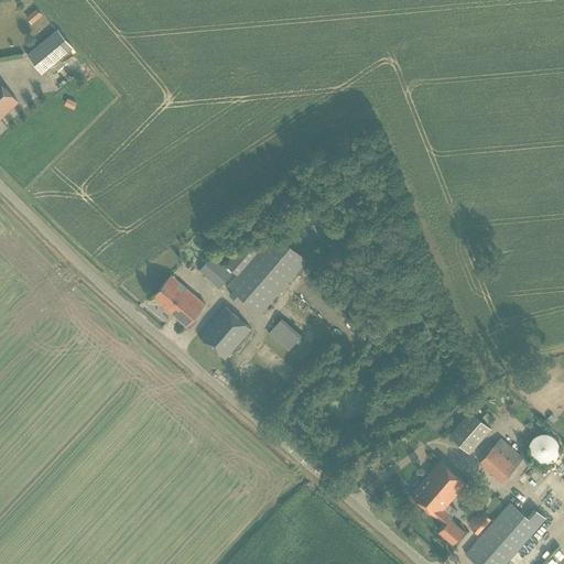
[(35,8),(26,18),(33,23),(42,14),(35,8)]
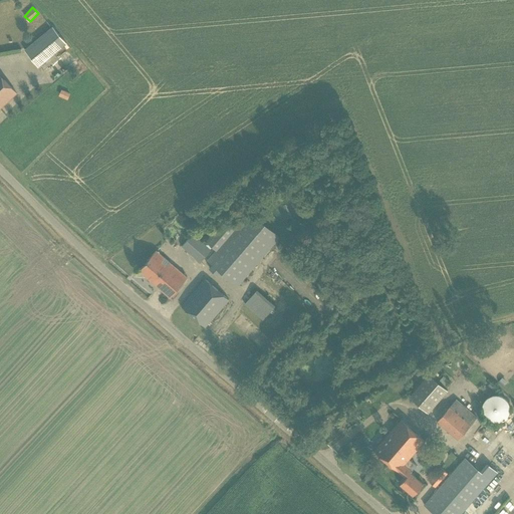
[(66,43),(52,27),(24,50),(38,66),(66,43)]
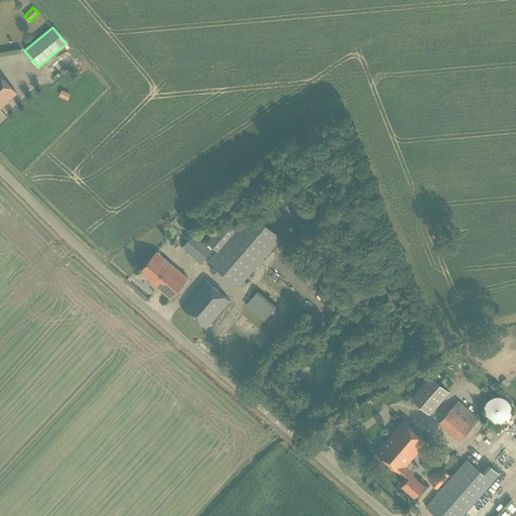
[(0,76),(0,105),(15,92),(0,76)]
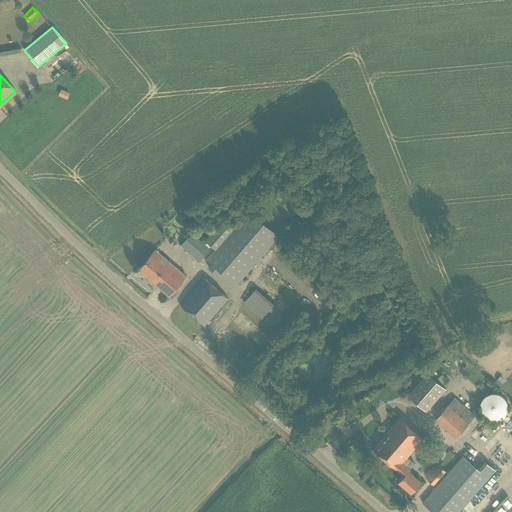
[(62,91),(60,96),(67,99),(70,94),(62,91)]
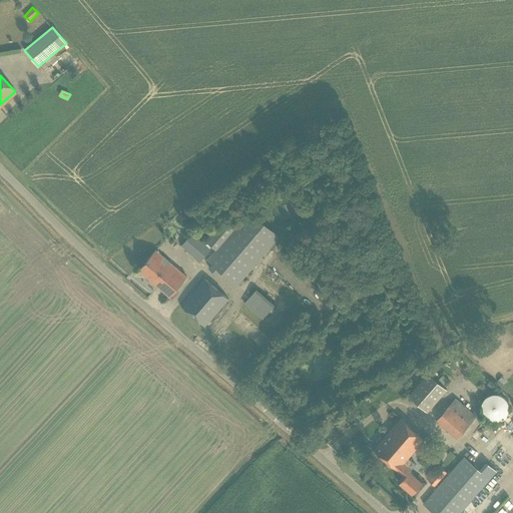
[(304,187),(299,193),(307,199),(311,194),(304,187)]
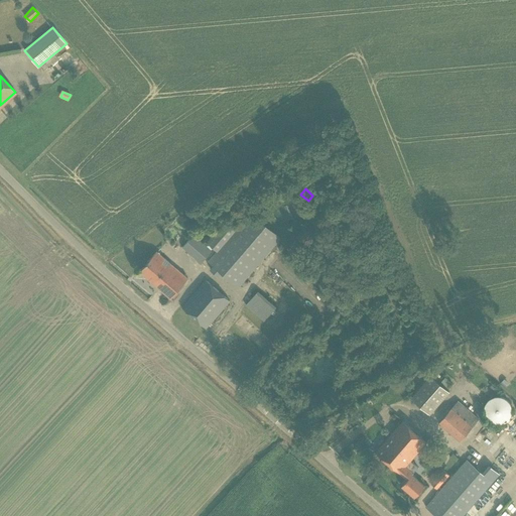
[(217,251),(213,255),(208,261),(213,266),(210,269),(217,275),(220,272),(238,287),(280,238),(250,212),(234,231),(226,224),(209,244),(217,251)]
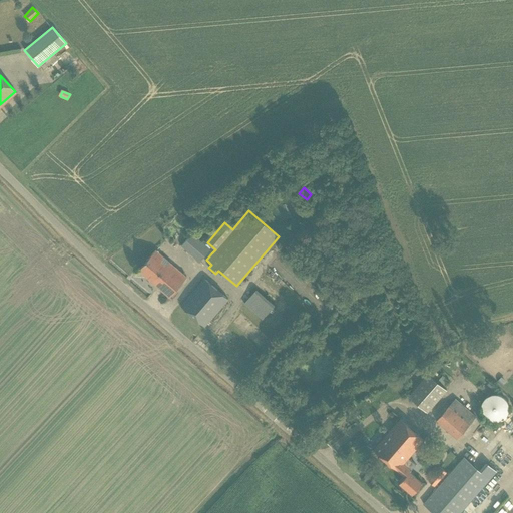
[(191,233),(187,238),(181,245),(199,262),(210,249),(191,233)]
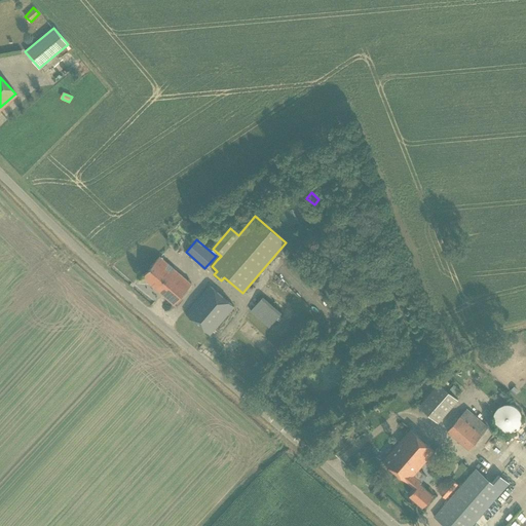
[(159,256),(142,276),(174,304),(191,284),(159,256)]
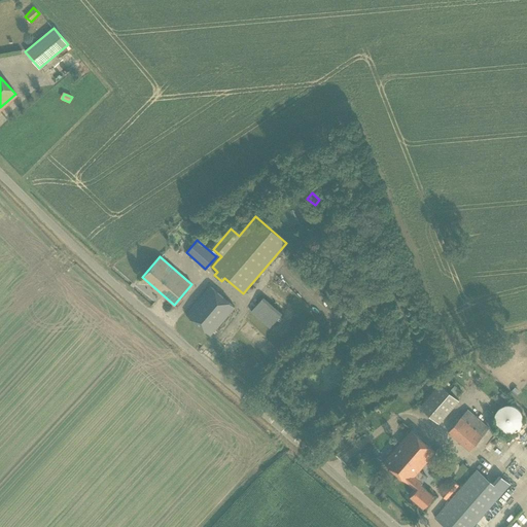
[(210,286),(185,314),(210,336),(234,307),(210,286)]
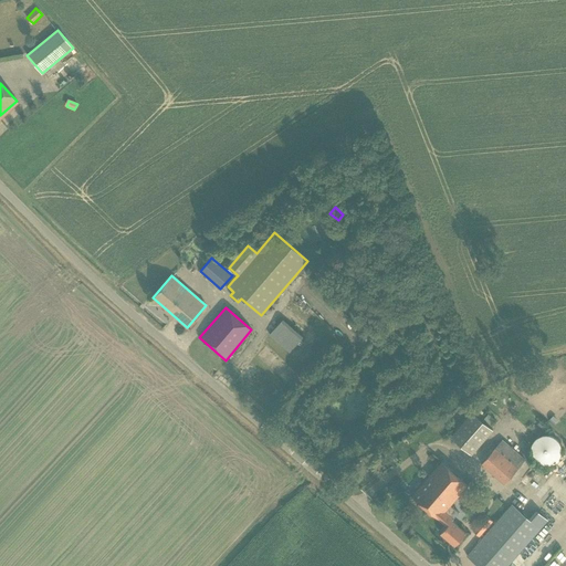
[(301,339),(281,322),(269,335),(290,353),(301,339)]
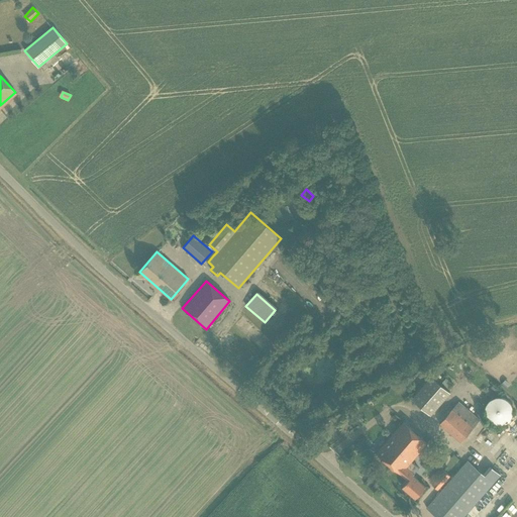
[(449,393),(430,376),(410,399),(430,416),(449,393)]
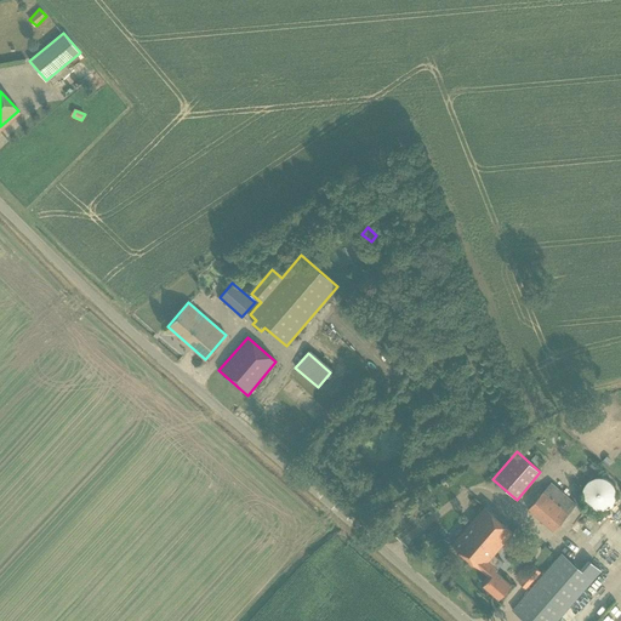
[(581,489),(581,494),(581,497),(584,502),(586,505),(588,508),(592,510),(597,511),(600,511),(604,510),(608,508),(611,505),(614,502),(615,497),(616,494),(615,489),(614,485),(611,482),(608,479),(604,478),(600,477),(597,477),(592,478),(588,479),(586,482),(584,485),(581,489)]
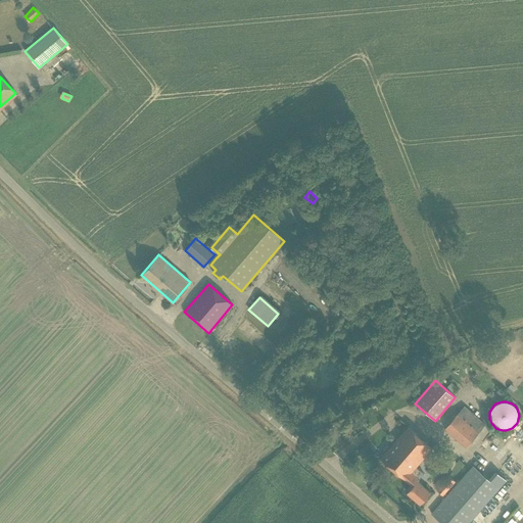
[(465,447),(485,425),(464,406),(443,429),(465,447)]
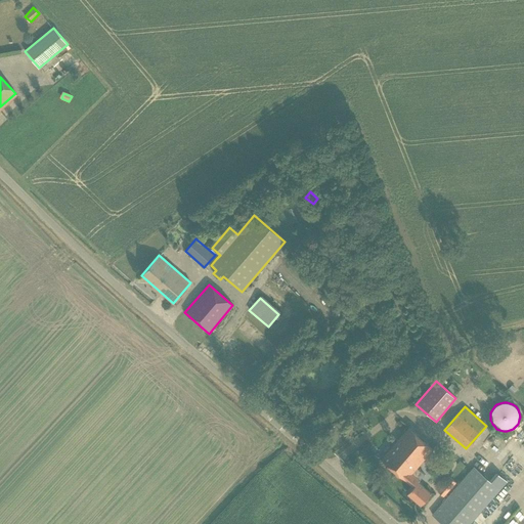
[(417,468),(427,455),(433,449),(433,448),(408,427),(381,459),(413,487),(407,493),(421,505),(427,497),(431,493),(419,483),(422,480),(420,479),(424,474),(417,468)]
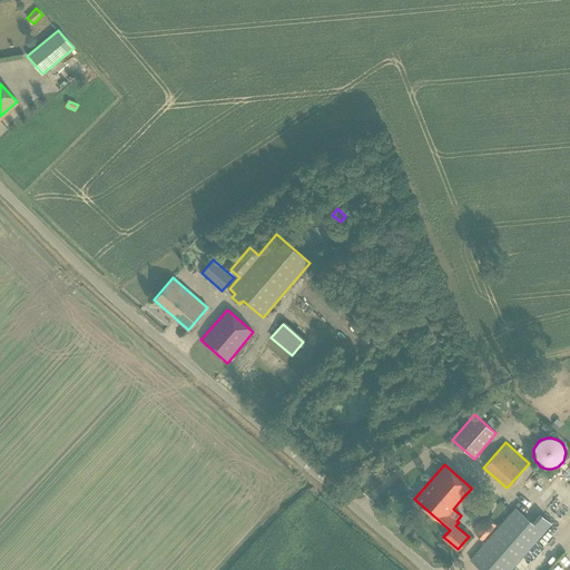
[(514,508),(478,552),(470,560),(481,569),(510,569),(543,532),(514,508)]
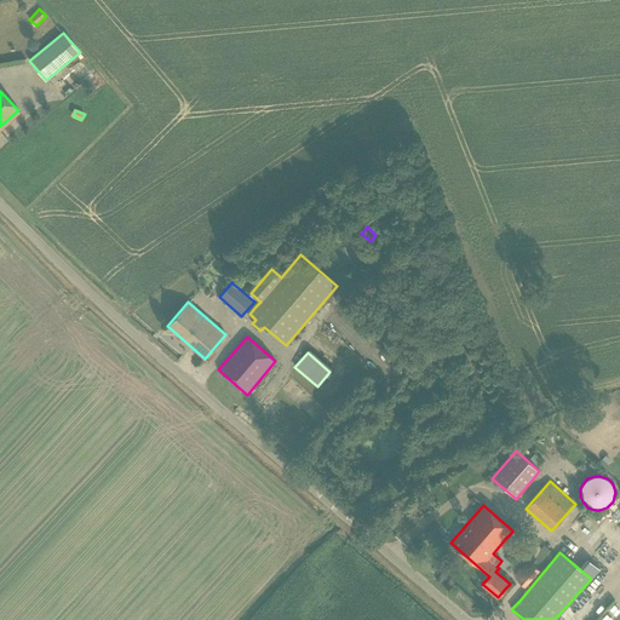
[(538,570),(532,566),(520,580),(526,585),(538,570)]
